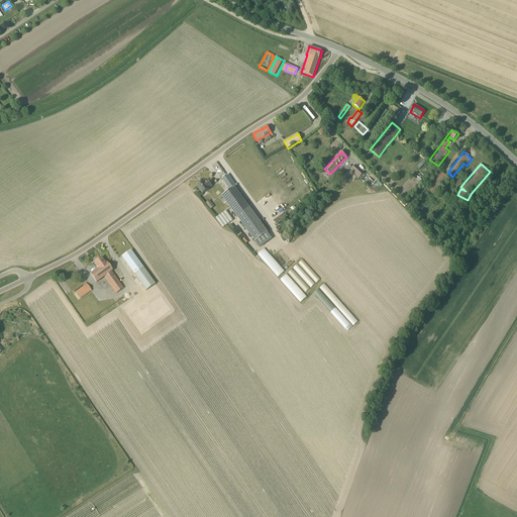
[(358,178),(360,177),(364,173),(355,166),(351,171),(358,178)]
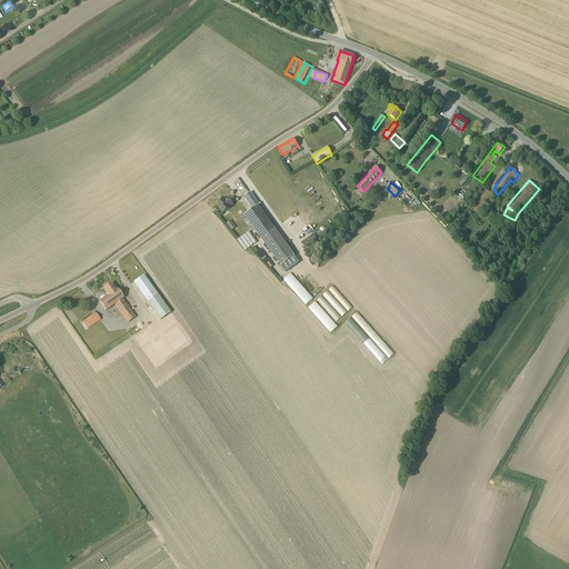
[(492,195),(485,189),(469,209),(478,216),(492,195)]
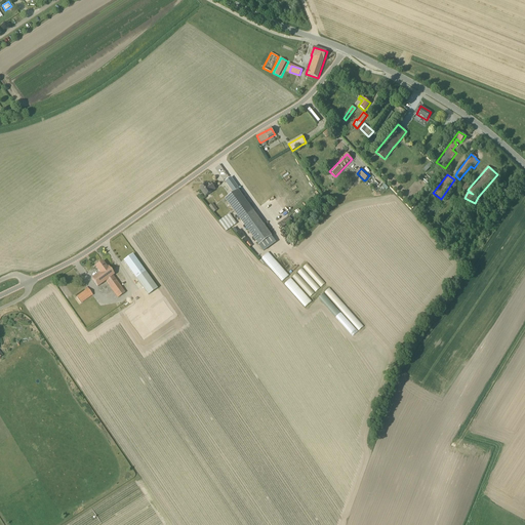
[(234,192),(239,188),(231,176),(226,179),(234,192)]
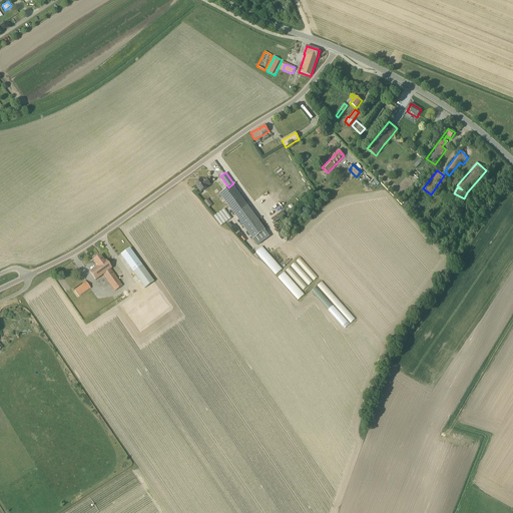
[(454,182),(452,184),(455,187),(457,185),(462,179),(459,177),(456,180),(454,178),(452,180),(454,182)]
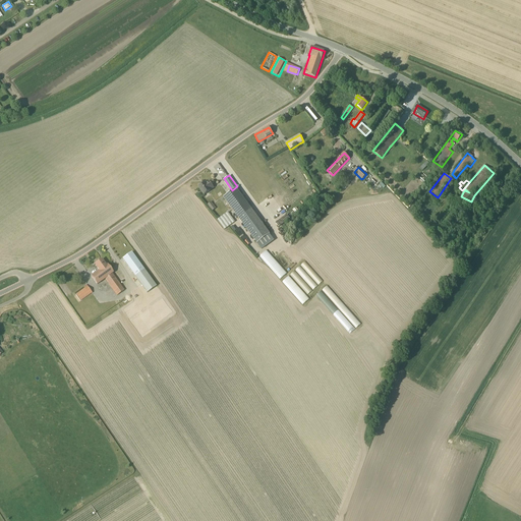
[(214,188),(210,181),(206,184),(205,183),(198,187),(205,195),(211,190),(214,188)]
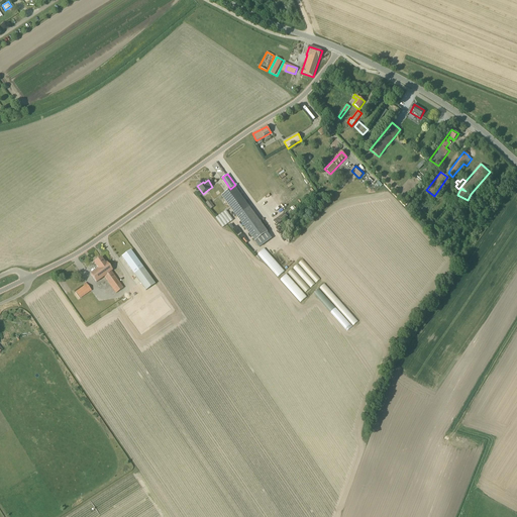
[(237,217),(249,208),(234,187),(222,196),(237,217)]
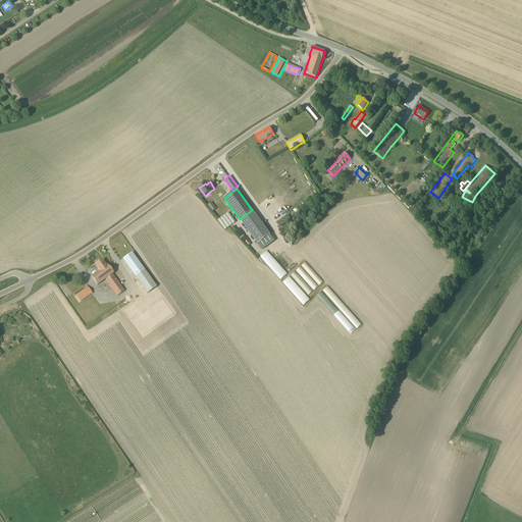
[(208,205),(209,206),(212,211),(216,209),(211,202),(208,205)]
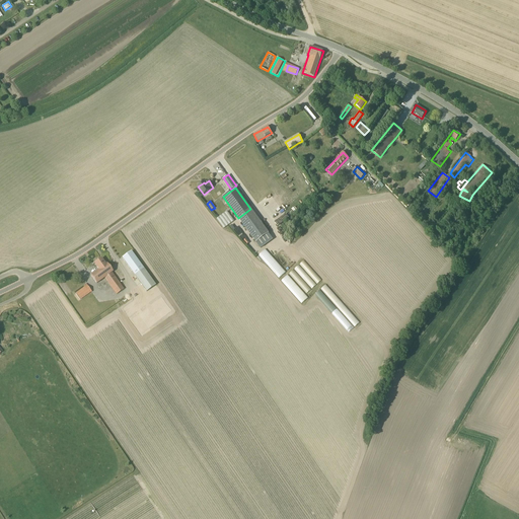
[(250,209),(238,218),(256,242),(269,233),(250,209)]
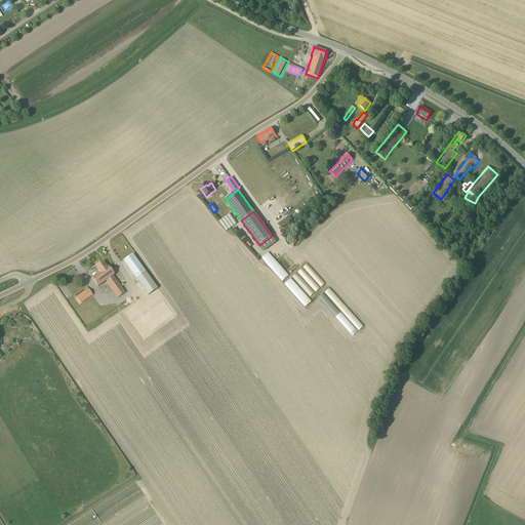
[(225,217),(218,221),(226,232),(232,228),(237,224),(230,213),(225,217)]
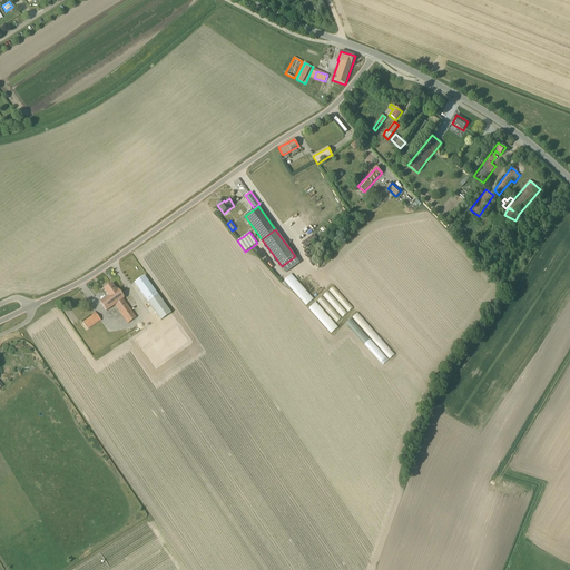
[(306,306),(314,300),(292,274),(284,281),(306,306)]
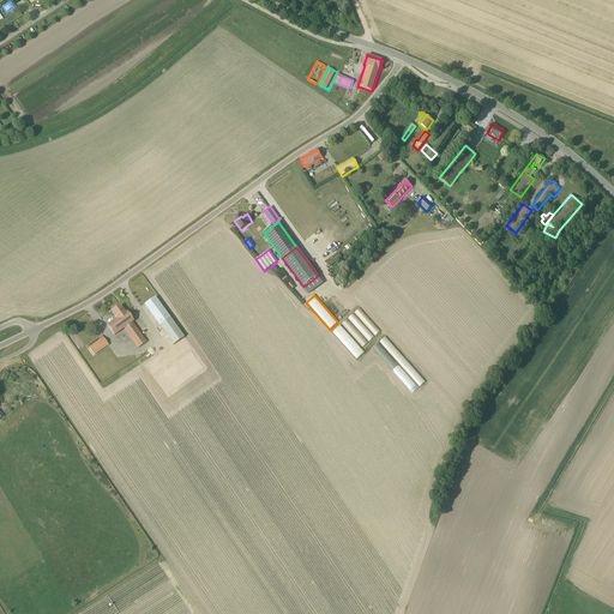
[(156,321),(168,313),(156,298),(144,305),(156,321)]
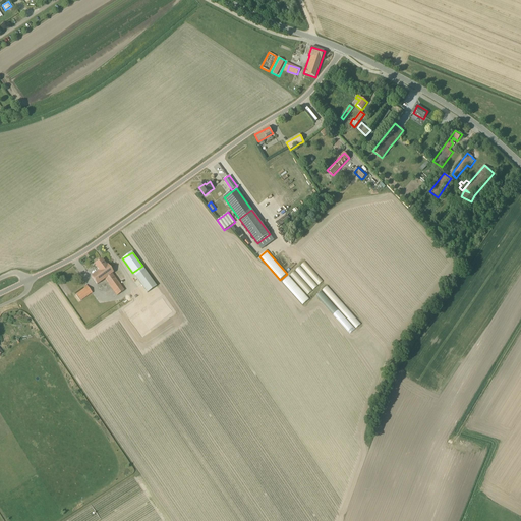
[(105,264),(102,259),(95,265),(99,271),(91,277),(97,285),(105,279),(117,295),(124,290),(112,274),(113,273),(106,263),(105,264)]
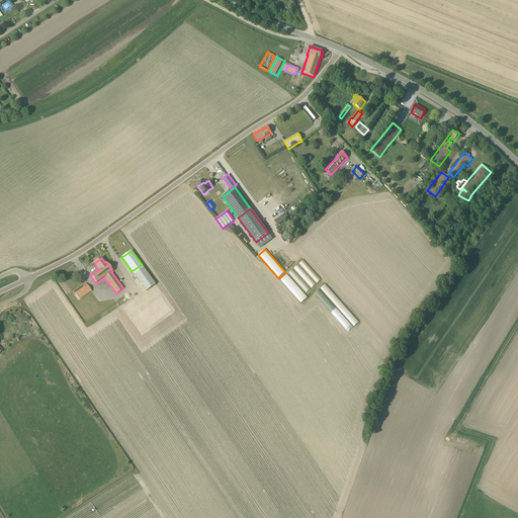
[(146,291),(156,284),(144,268),(134,275),(146,291)]
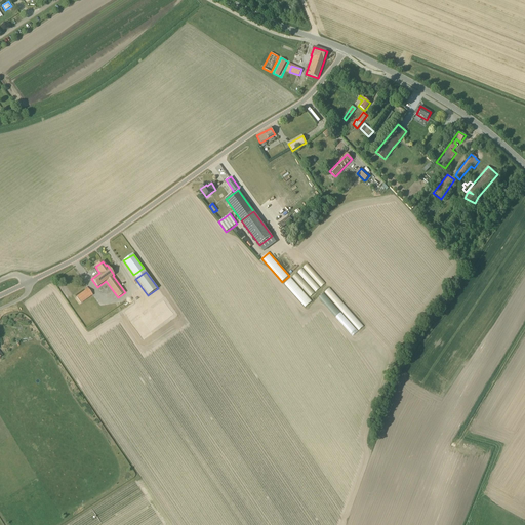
[(291,278),(285,284),(306,307),(312,301),(291,278)]
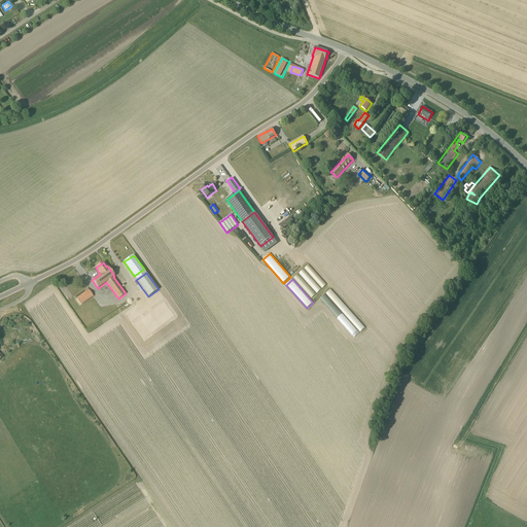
[(94,296),(92,294),(89,290),(77,299),(81,305),(84,303),(88,301),(94,296)]
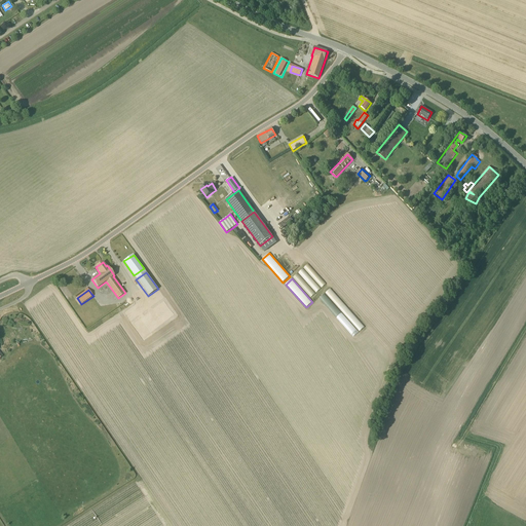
[(167,294),(135,318),(146,335),(180,311),(167,294)]
